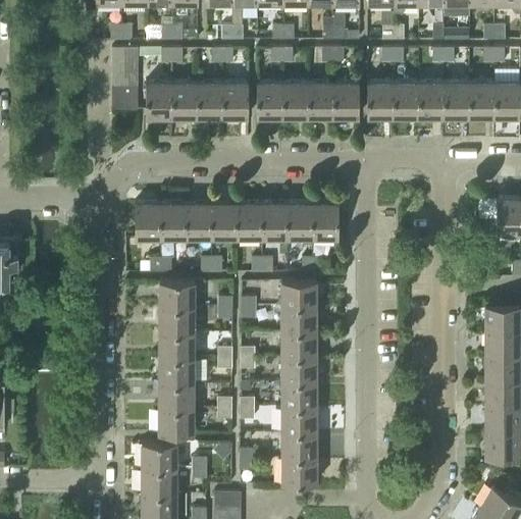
[(257,0),(231,0),(231,2),(231,19),(220,19),(221,39),(242,39),(242,2),(257,2),(257,0)]
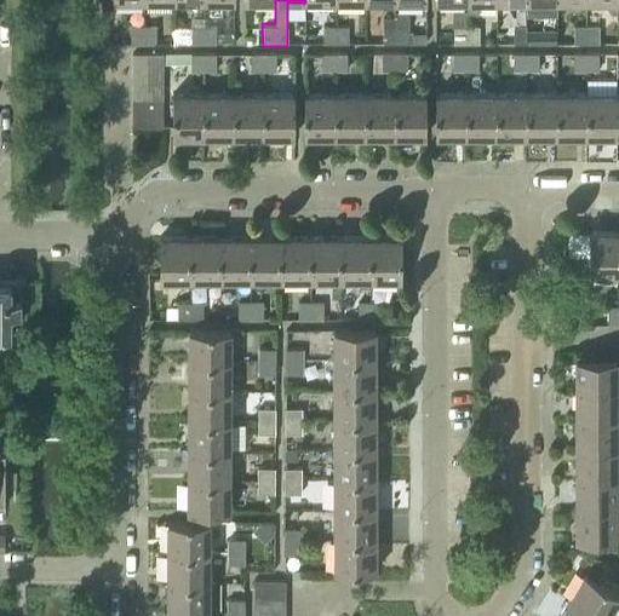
[(498,0),(468,0),(469,3),(468,16),(479,16),(479,3),(498,3),(498,0)]
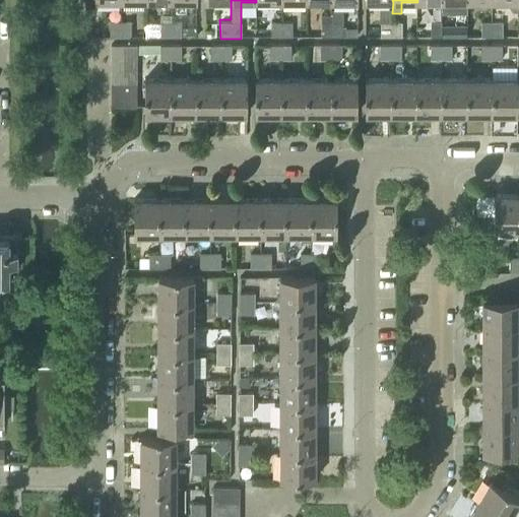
[(160,39),(172,39),(172,25),(171,25),(170,16),(160,16),(159,27),(160,39)]
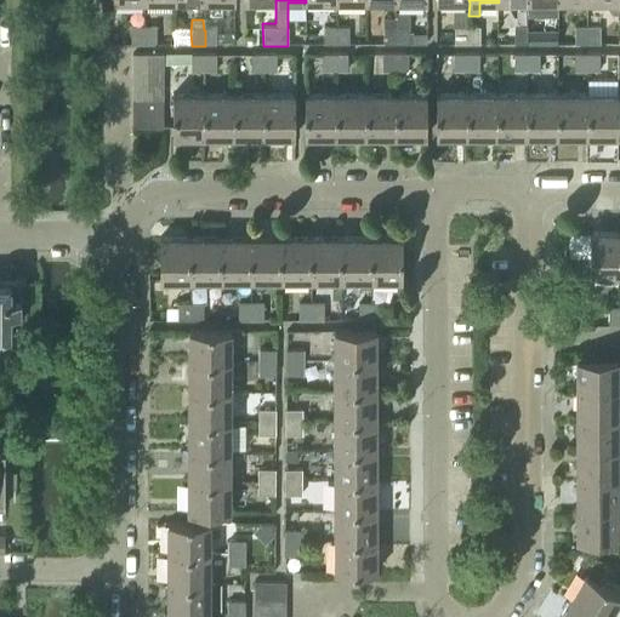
[(530,47),(530,24),(527,24),(527,29),(515,29),(515,47),(530,47)]
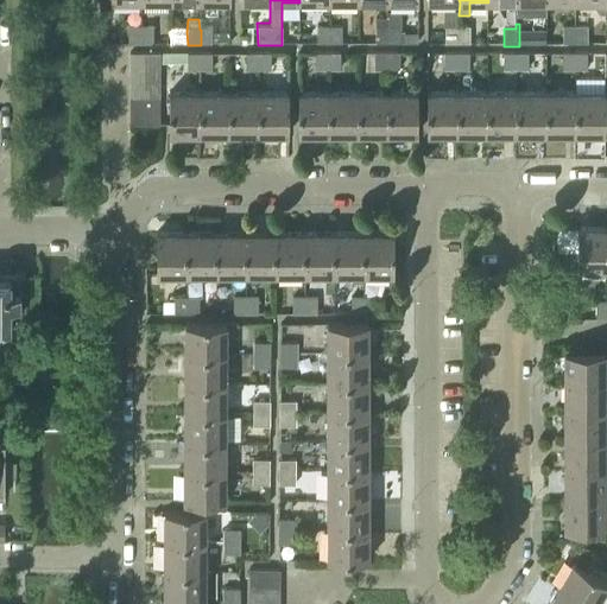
[(143,45),(143,29),(130,29),(130,45),(143,45)]
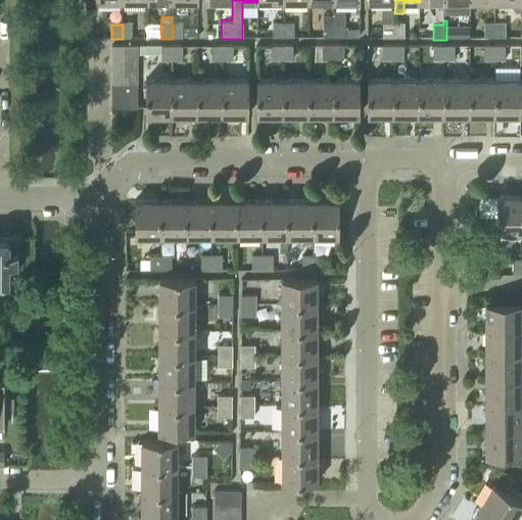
[(123,25),(123,39),(133,39),(133,25),(123,25)]
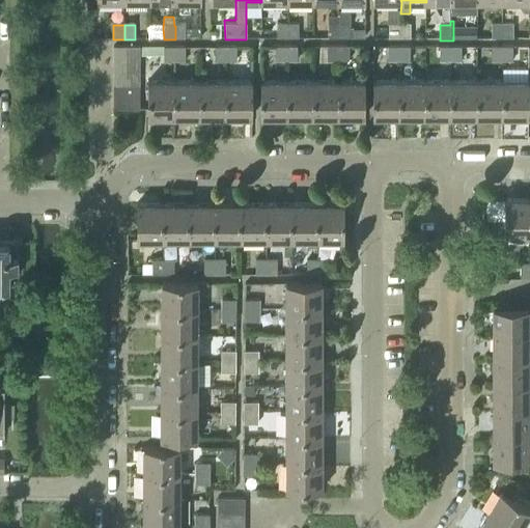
[(288,39),(288,25),(277,25),(277,39),(288,39)]
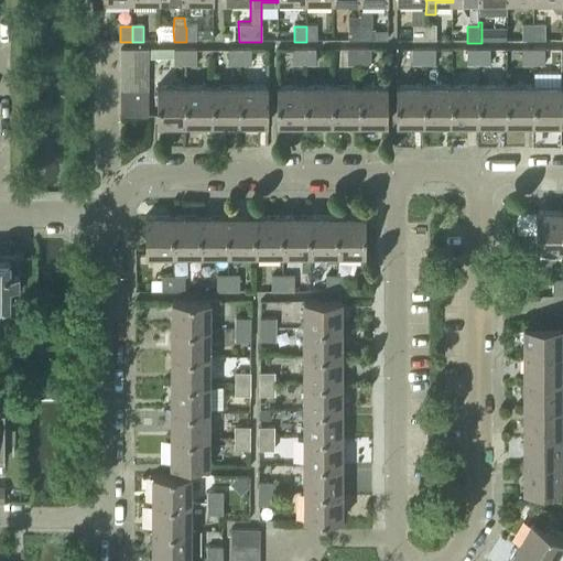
[(306,27),(306,42),(317,42),(317,28),(306,27)]
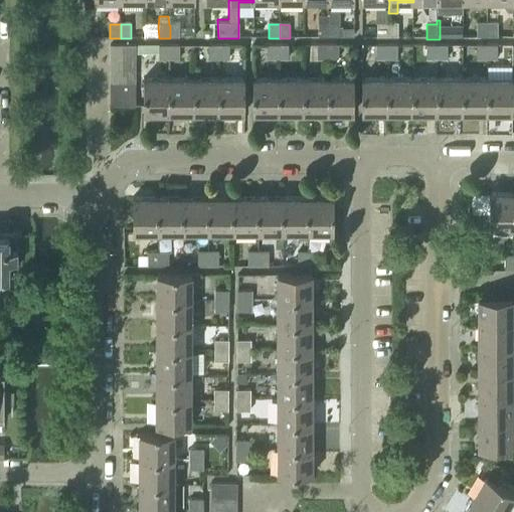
[(389,39),(389,24),(376,24),(376,39),(389,39)]
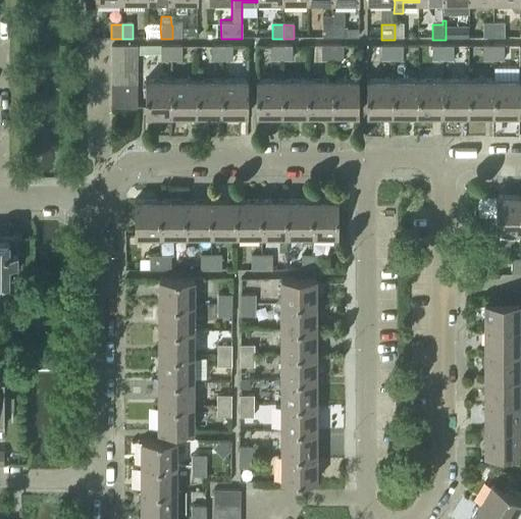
[(395,24),(395,40),(404,40),(404,24),(395,24)]
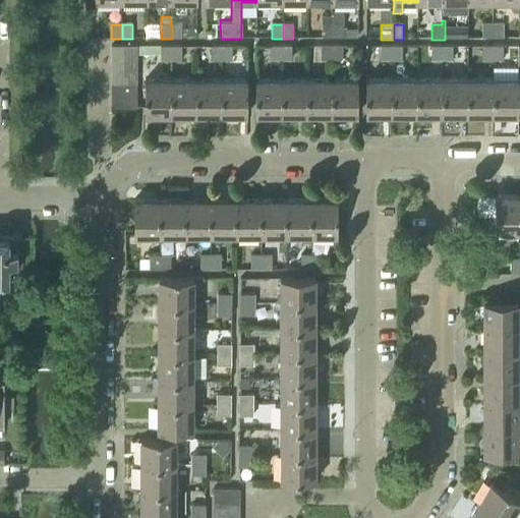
[(494,40),(494,24),(482,24),(482,40),(494,40)]
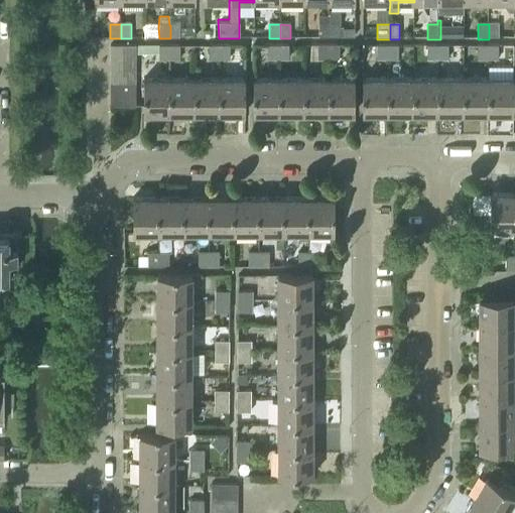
[(489,24),(489,39),(499,39),(499,24),(489,24)]
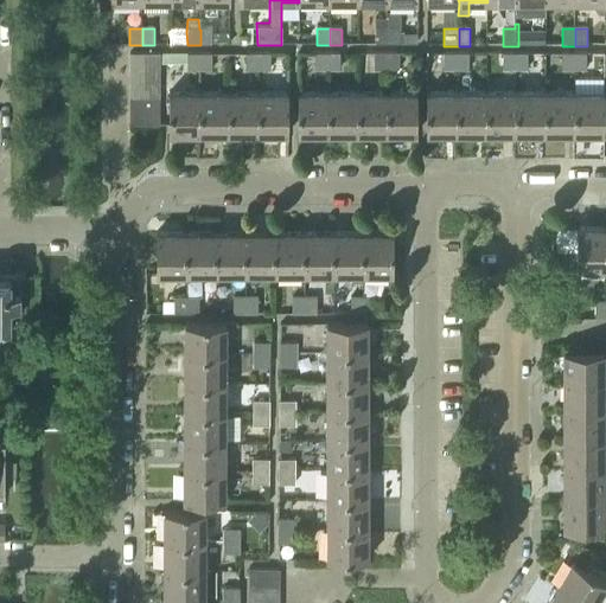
[(170,45),(183,45),(183,30),(170,30),(170,45)]
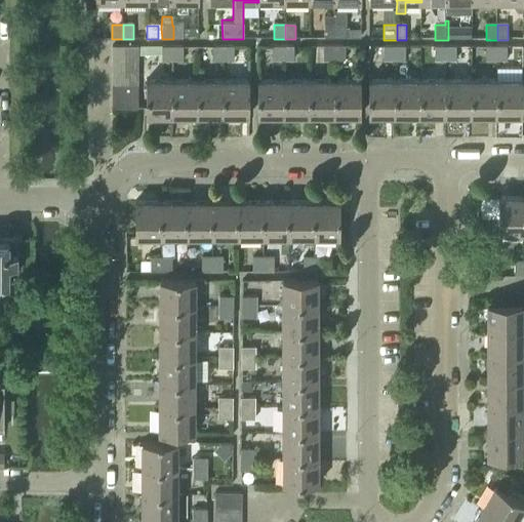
[(173,26),(173,39),(183,39),(183,26),(173,26)]
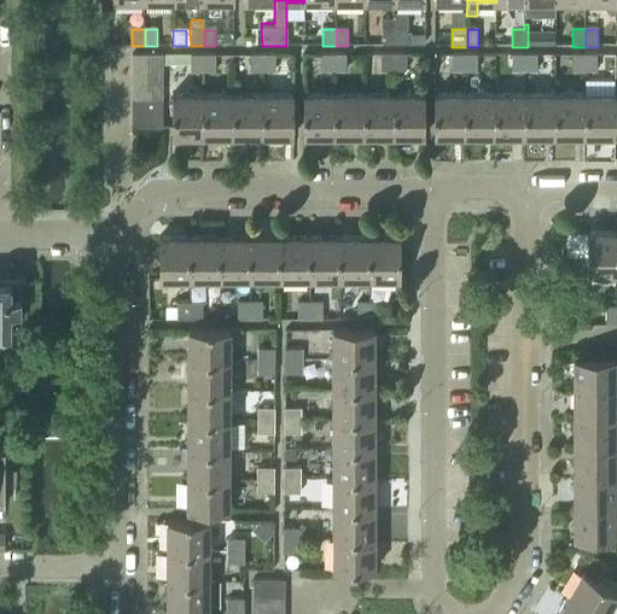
[(394,46),(394,30),(382,30),(382,46),(394,46)]
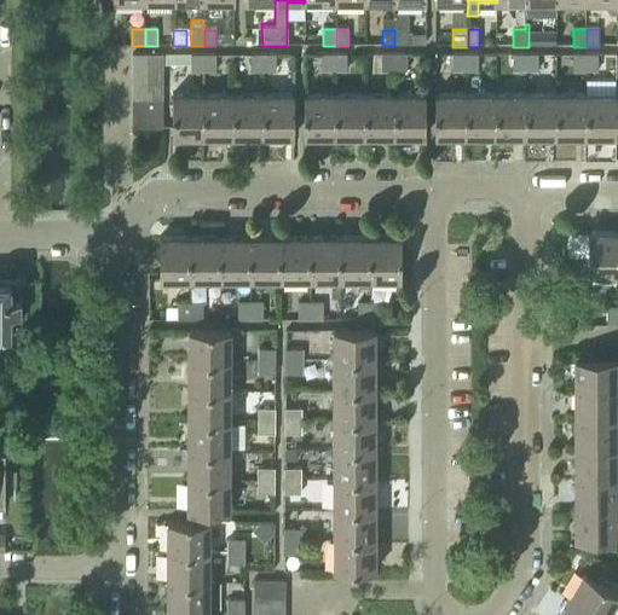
[(394,30),(394,46),(426,46),(426,36),(408,36),(408,30),(394,30)]
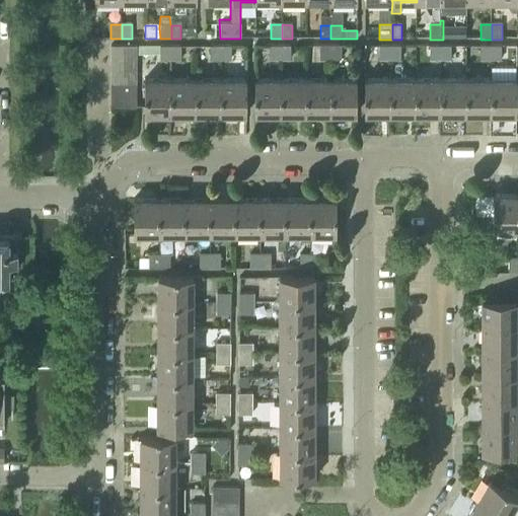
[(160,47),(137,47),(137,48),(137,56),(160,56),(160,47)]
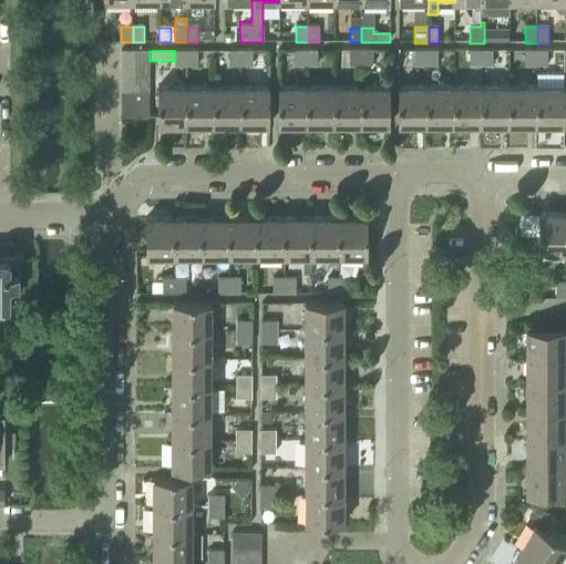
[(187,69),(187,51),(175,51),(175,61),(175,69),(187,69)]
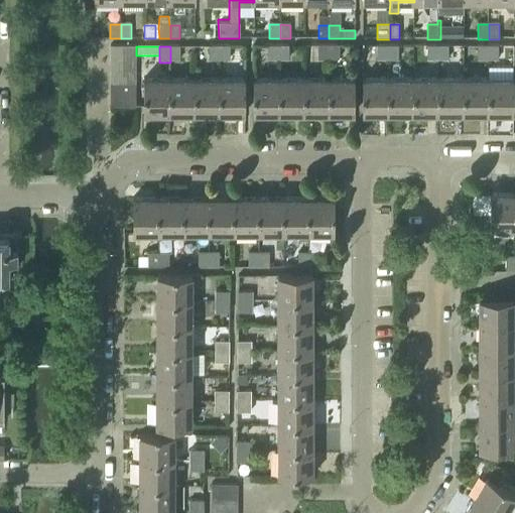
[(170,46),(170,62),(181,62),(181,46),(170,46)]
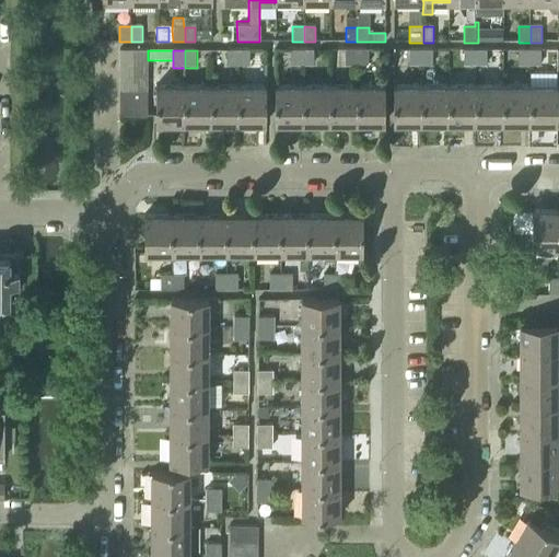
[(237,68),(237,50),(226,50),(226,68),(237,68)]
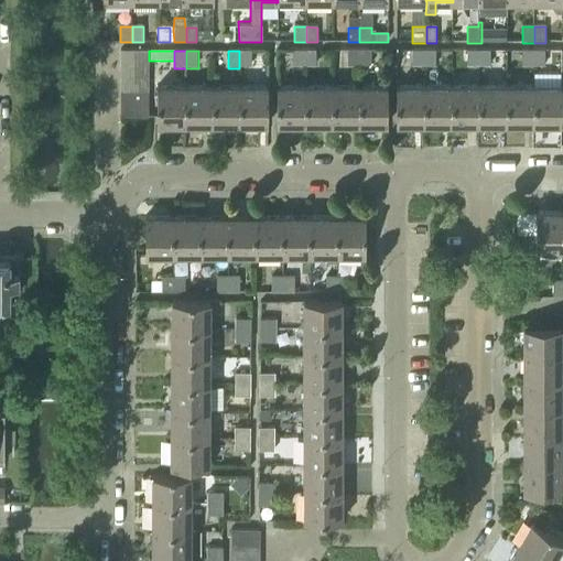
[(239,51),(239,68),(251,68),(251,51),(239,51)]
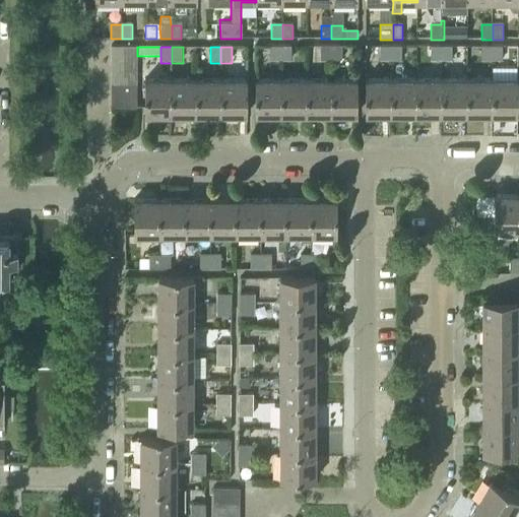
[(280,63),(280,47),(269,47),(269,63),(280,63)]
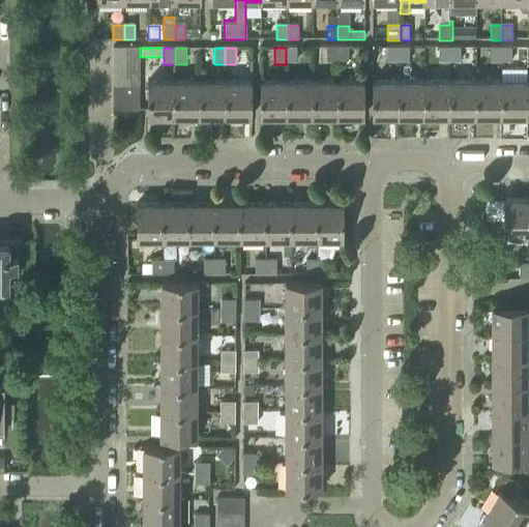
[(286,48),(286,64),(297,64),(297,48),(286,48)]
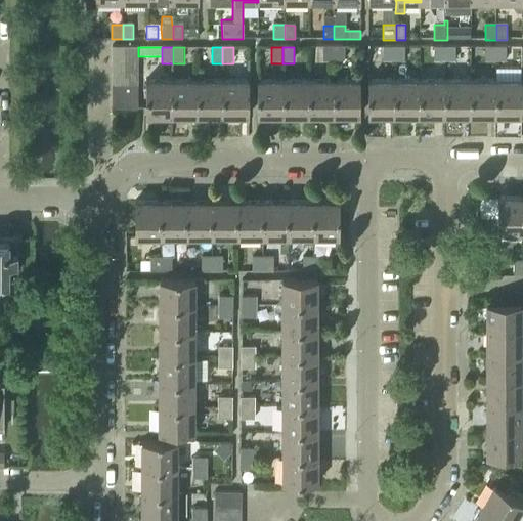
[(334,62),(334,47),(322,47),(323,62),(334,62)]
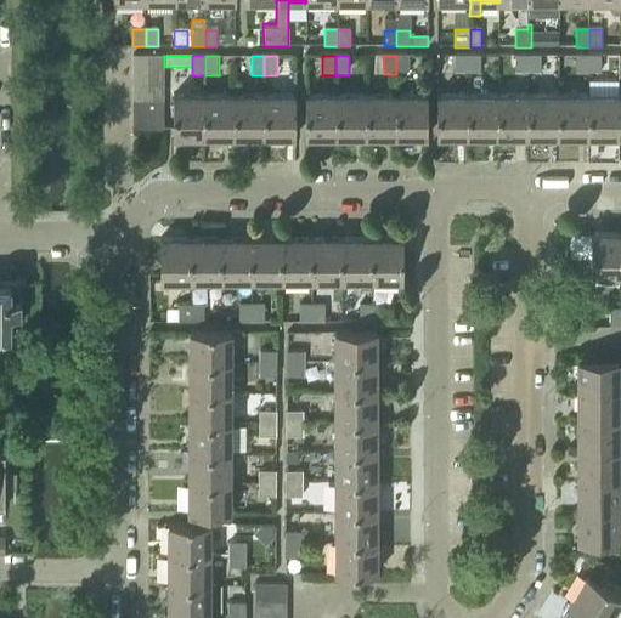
[(396,56),(396,74),(410,74),(408,57),(396,56)]
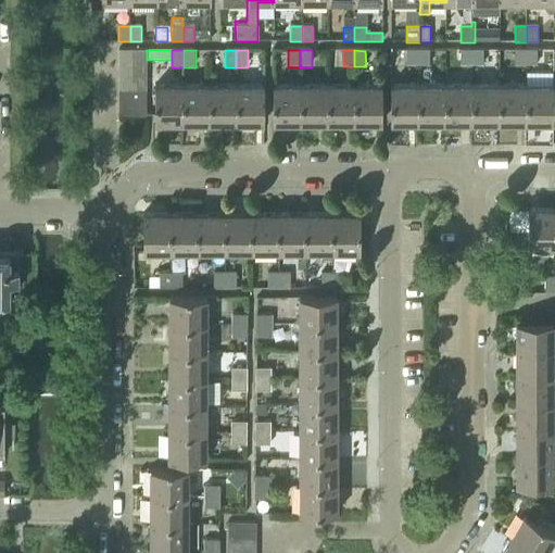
[(418,67),(418,50),(406,50),(406,67),(418,67)]
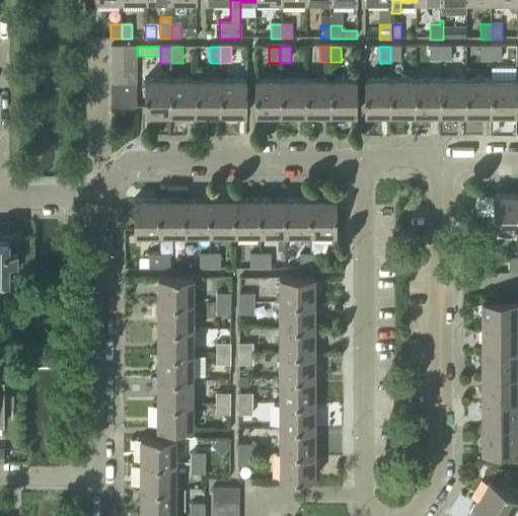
[(390,47),(390,63),(401,63),(401,47),(390,47)]
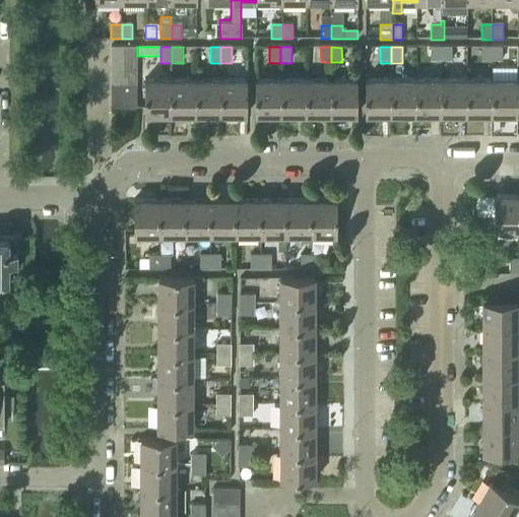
[(111,48),(111,61),(136,61),(137,56),(137,48),(111,48)]
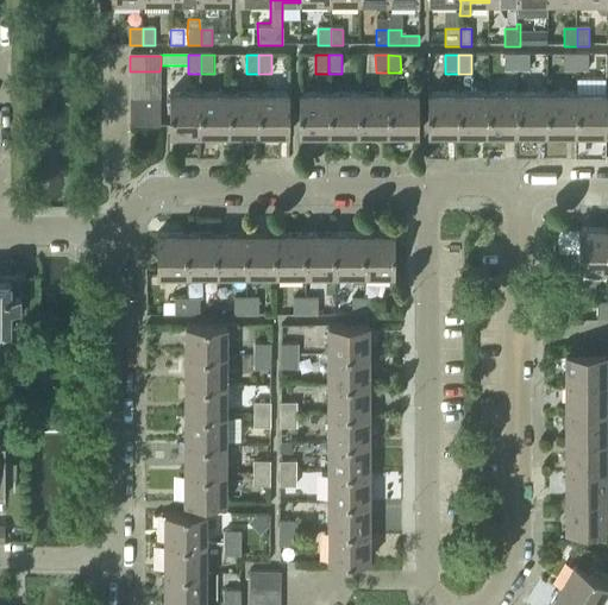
[(516,74),(516,56),(505,56),(503,74),(516,74)]
